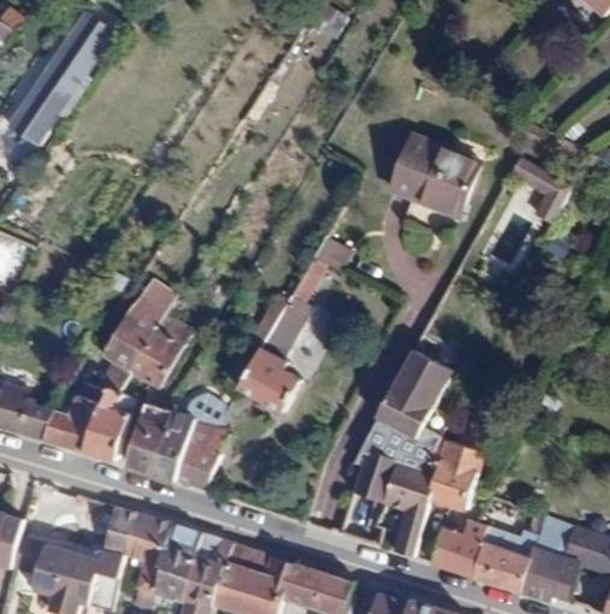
[(584,0),(600,15),(609,1),(609,0),(584,0)]
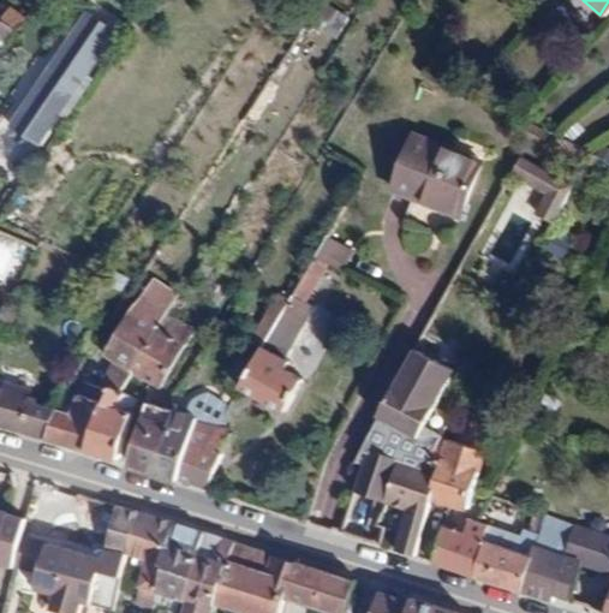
[(0,45),(21,18),(6,5),(0,12),(0,45)]
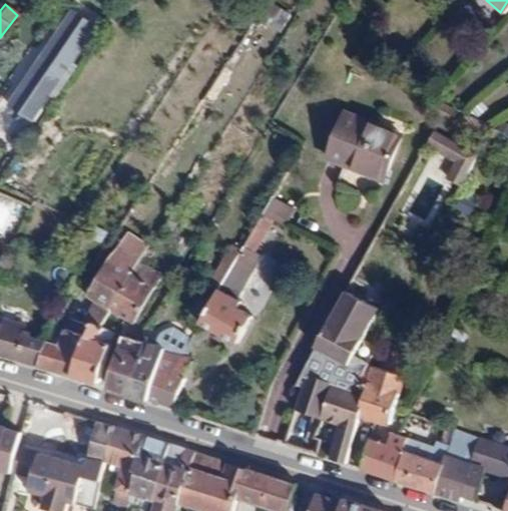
[(25,117),(88,23),(74,14),(11,107),(25,117)]
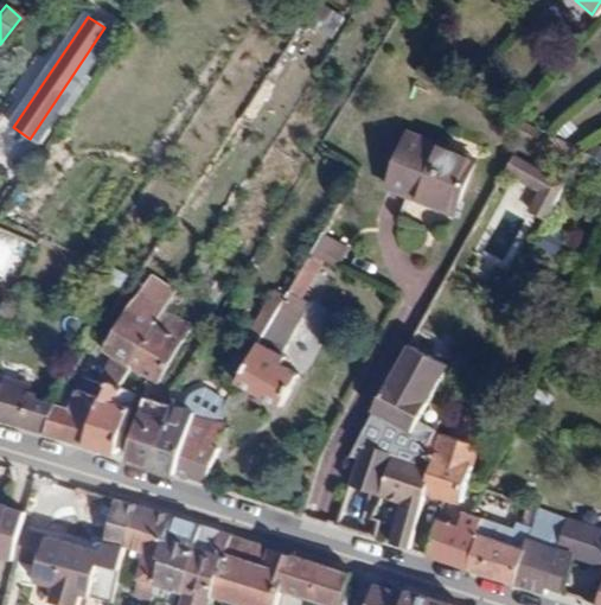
[(14,101),(2,91),(0,95),(0,106),(7,112),(14,101)]
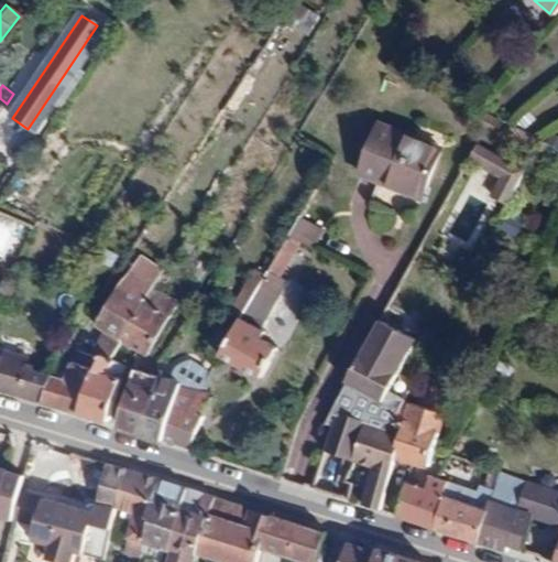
[(323,110),(327,104),(316,96),(312,104),(323,110)]
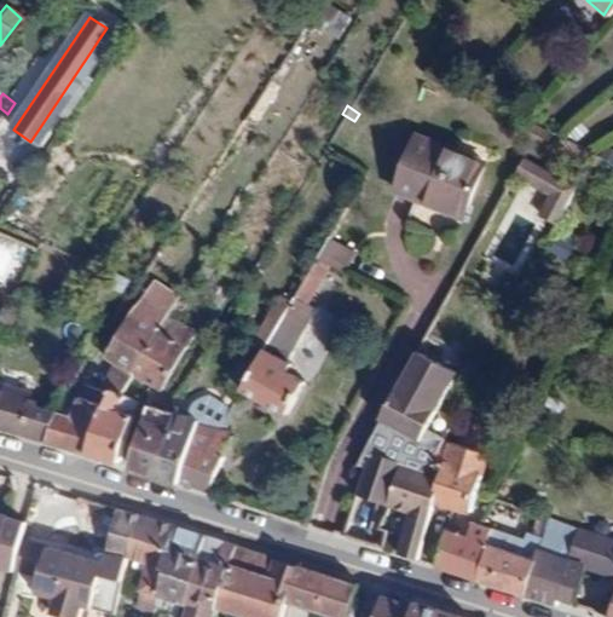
[(30,142),(13,130),(7,137),(25,150),(30,142)]
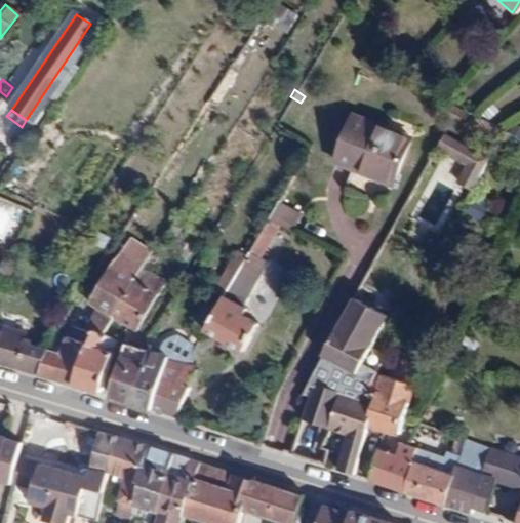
[(390,185),(408,137),(371,123),(370,120),(348,113),(329,161),(390,185)]
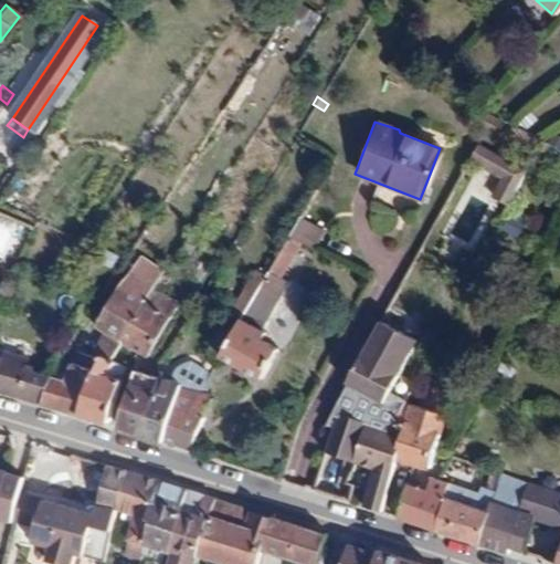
[(521,167),(474,143),(466,158),(497,175),(487,195),(504,202),(521,167)]
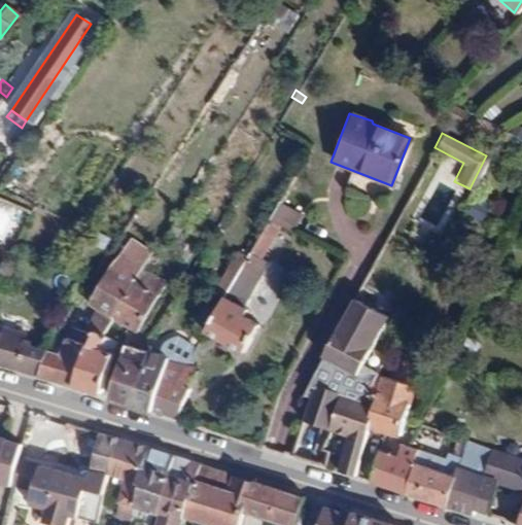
[(437,225),(451,193),(431,183),(417,216),(437,225)]
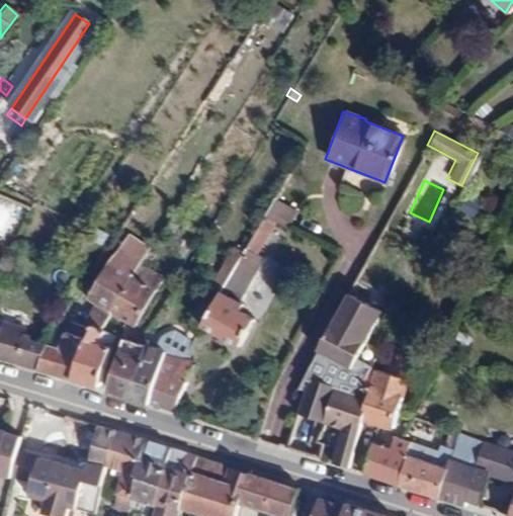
[(473,216),(478,203),(463,196),(457,207),(473,216)]
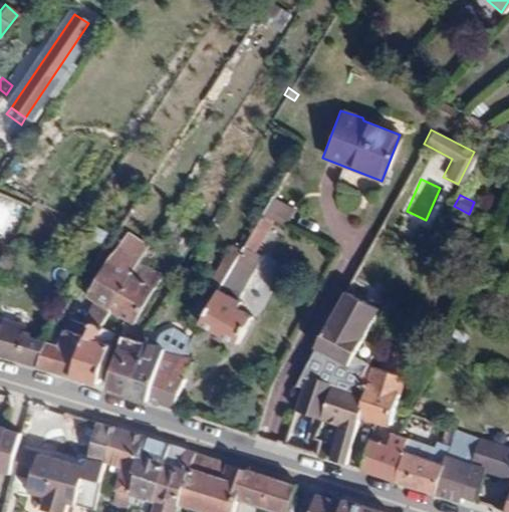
[(281,226),(291,207),(270,197),(260,214),(281,226)]
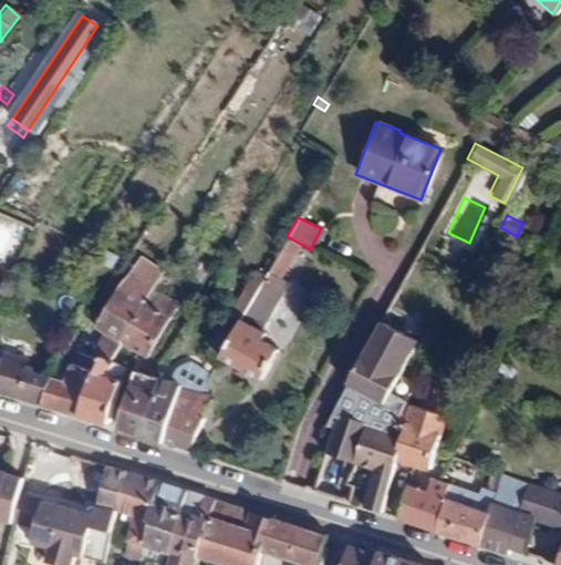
[(178,260),(191,240),(184,236),(170,256),(178,260)]
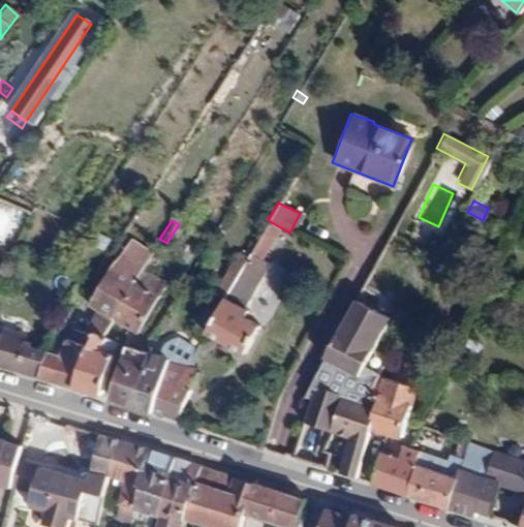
[(99,249),(106,238),(94,231),(88,242),(99,249)]
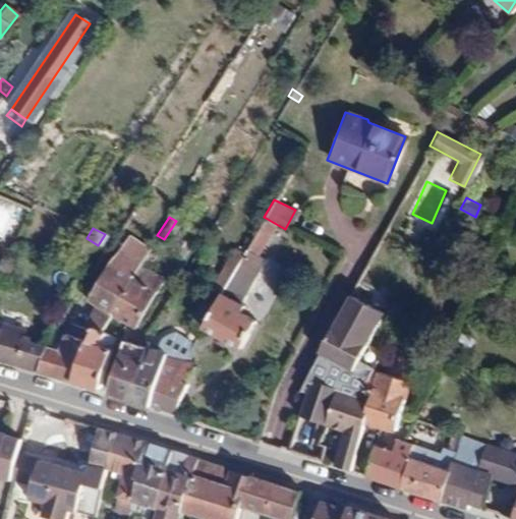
[(221,293),(243,253),(231,246),(208,286),(221,293)]
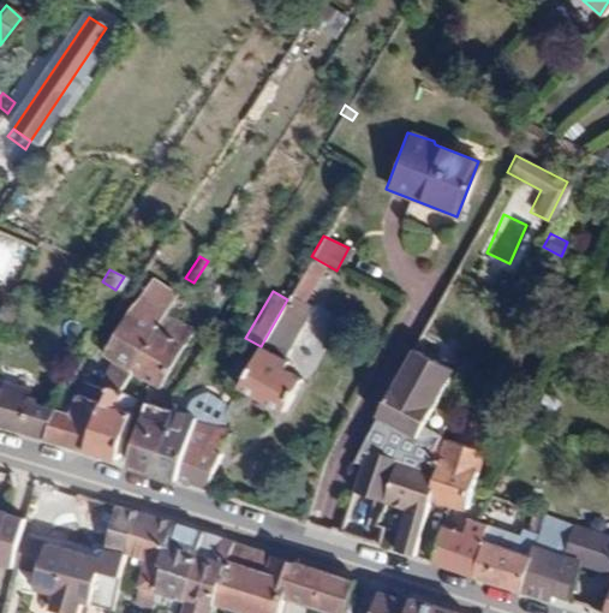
[(280,357),(309,308),(290,295),(287,299),(261,346),(280,357)]
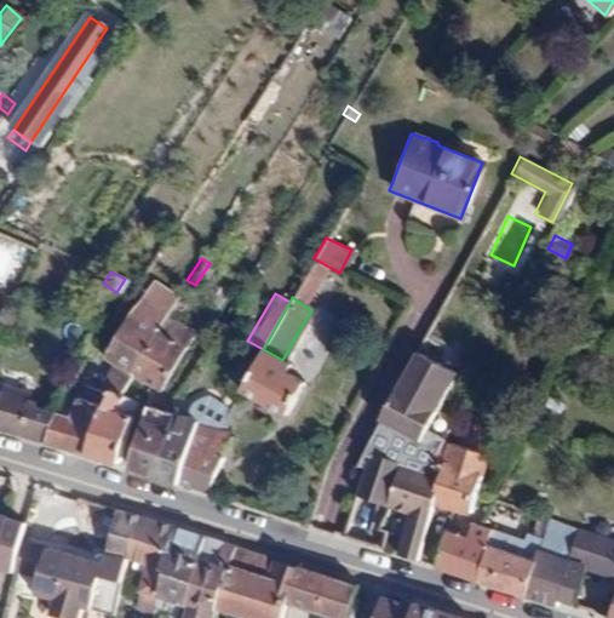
[(128,373),(165,316),(155,309),(137,299),(101,355),(128,373)]
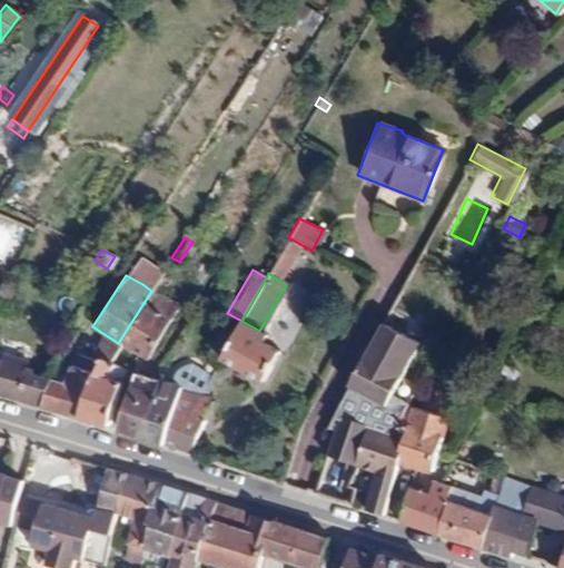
[(167,280),(160,275),(154,285),(151,291),(158,294),(167,280)]
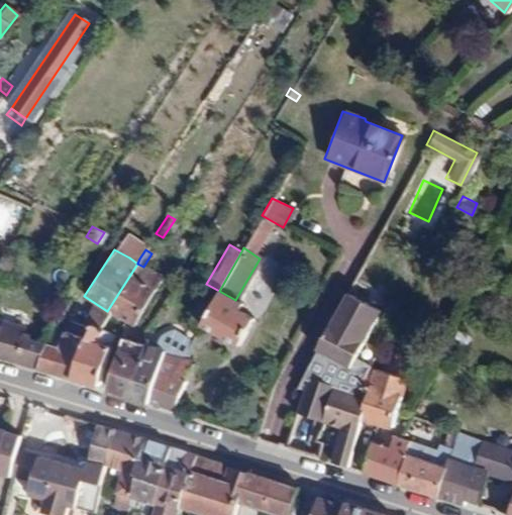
[(139,259),(132,253),(129,258),(137,264),(139,259)]
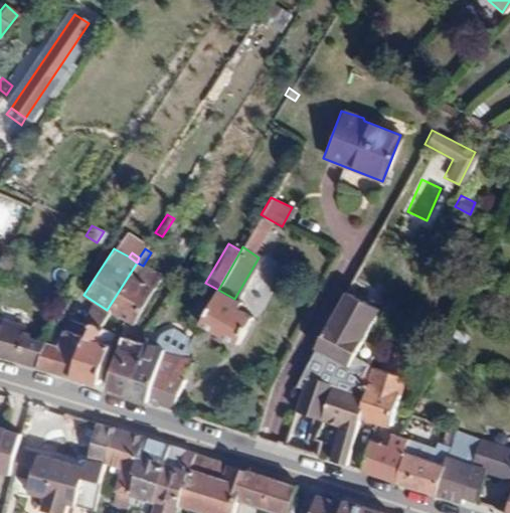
[(130,323),(159,277),(143,266),(137,263),(107,310),(123,319),(130,323)]
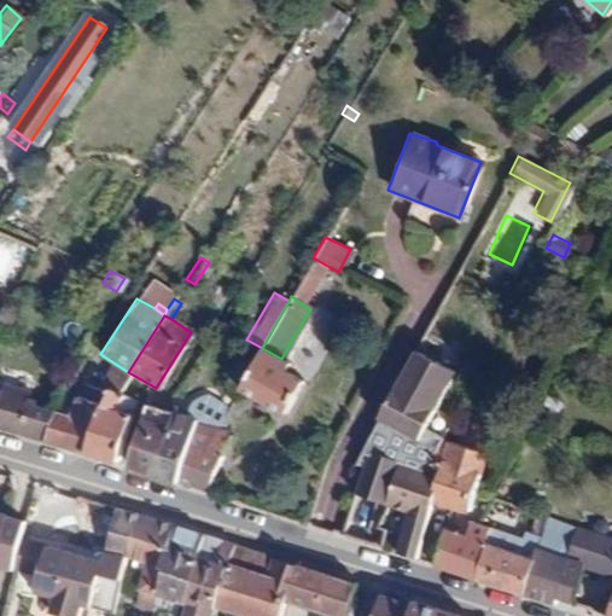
[(239,388),(262,348),(246,340),(225,379),(239,388)]
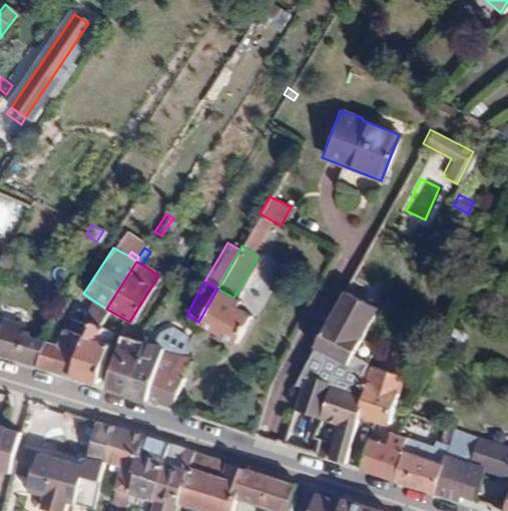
[(233,342),(248,315),(234,306),(237,301),(233,298),(217,289),(198,322),(233,342)]
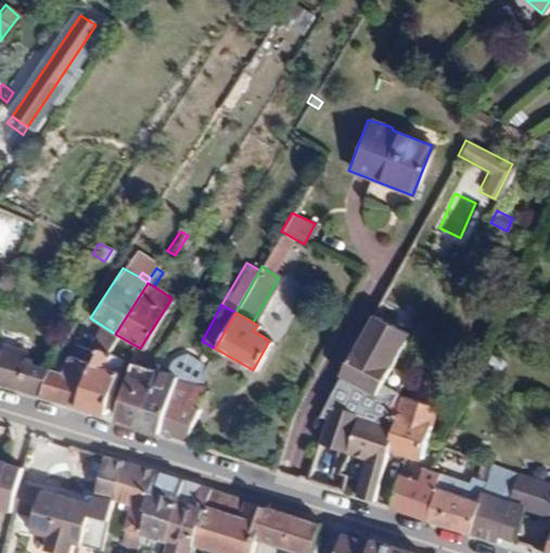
[(372,393),(406,332),(371,313),(337,374),(372,393)]
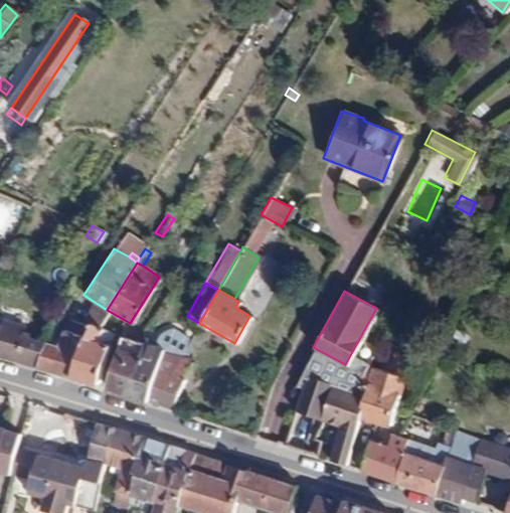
[(25,336),(27,327),(0,318),(0,357),(32,367),(43,341),(25,336)]
